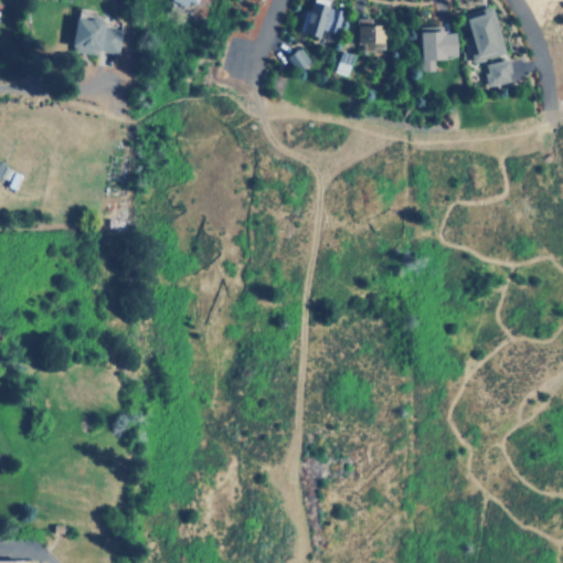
[(173,0),(197,10),(200,0),(173,0)]
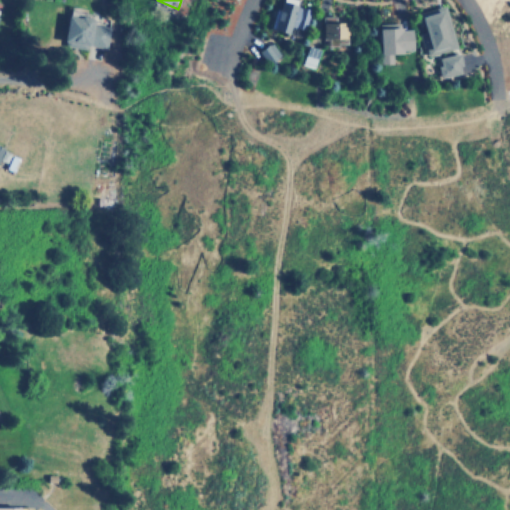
[(311,8),(282,4),(278,32),(293,34),(294,29),(308,31),(311,8)]
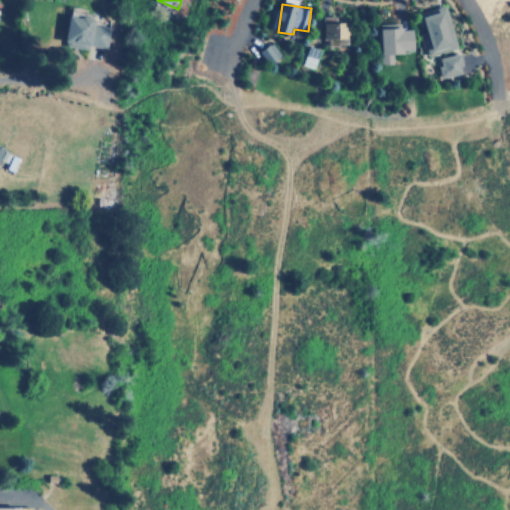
[(448,7),(424,13),(433,48),(428,50),(429,57),(459,50),(448,7)]
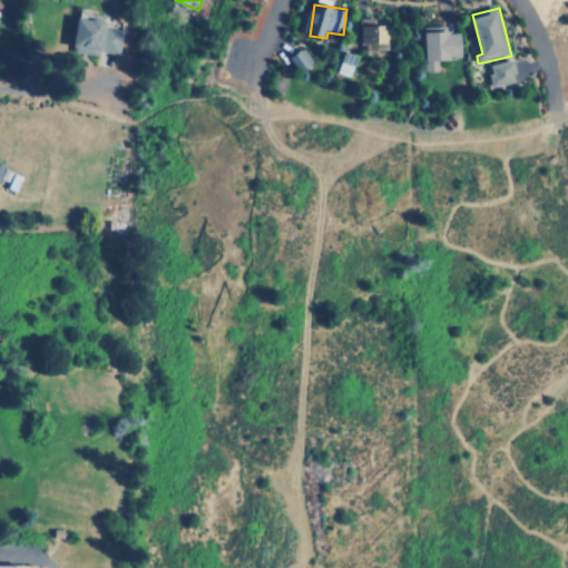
[(121,56),(126,31),(108,29),(109,22),(80,18),(75,54),(99,57),(100,52),(121,56)]
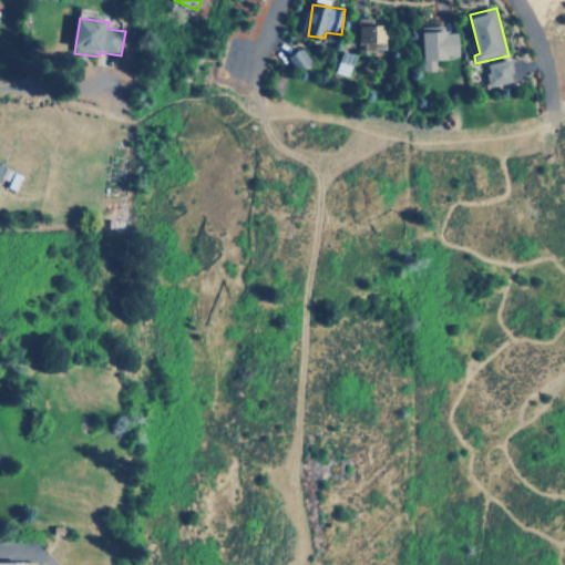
[(425,72),(438,72),(437,60),(462,59),(461,33),(441,33),(441,27),(424,28),(425,72)]
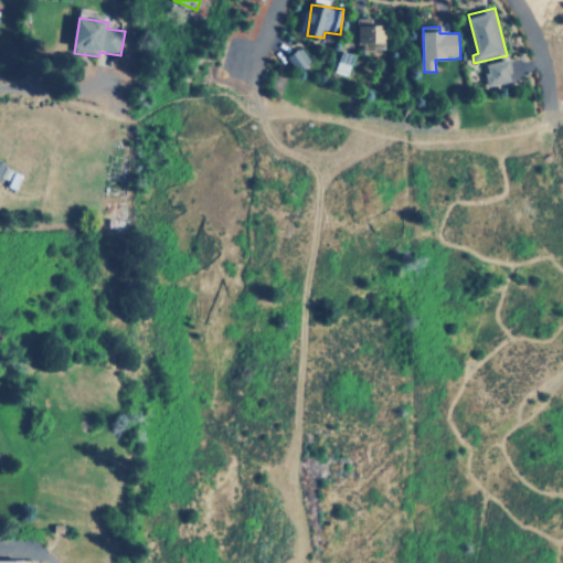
[(299,74),(314,65),(304,49),(289,57),(299,74)]
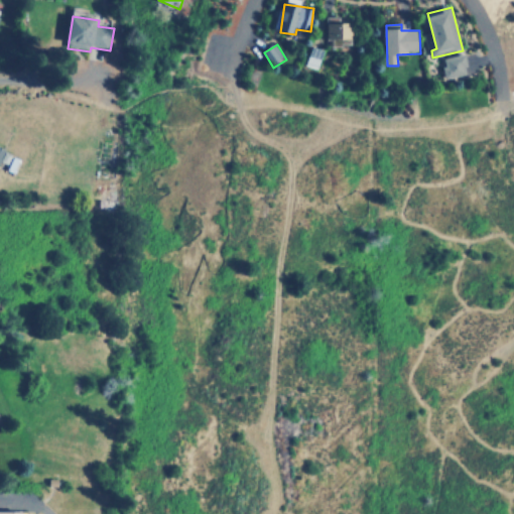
[(446,80),(469,76),(466,55),(442,59),(446,80)]
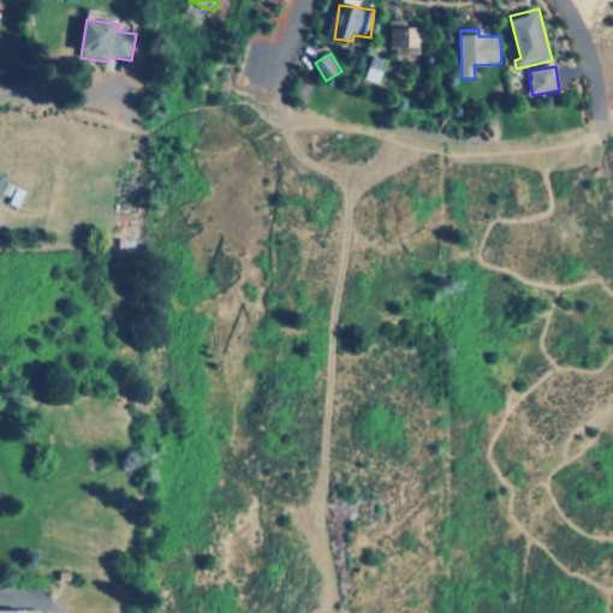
[(0,203),(10,208),(19,184),(0,176),(0,203)]
